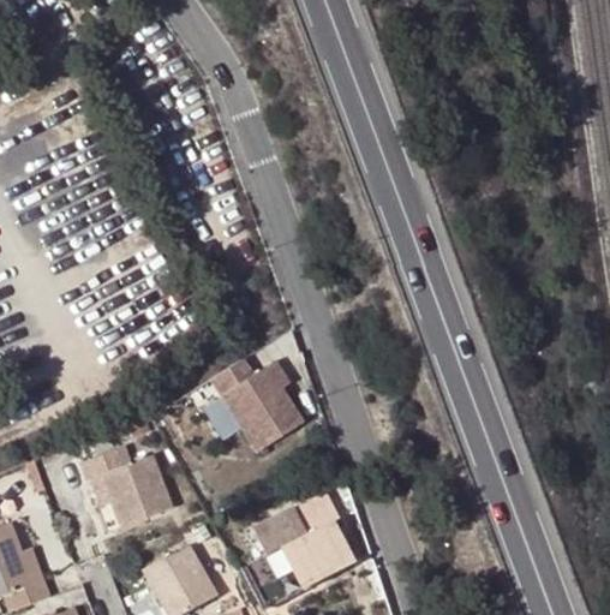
[(282,389),(268,366),(255,375),(244,359),(210,381),(257,453),(304,423),(282,389)]
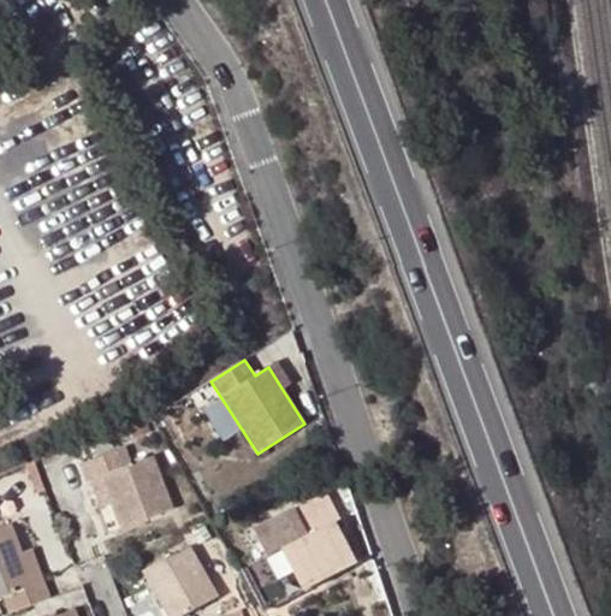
[(290,385),(277,362),(268,367),(283,390),(290,385)]
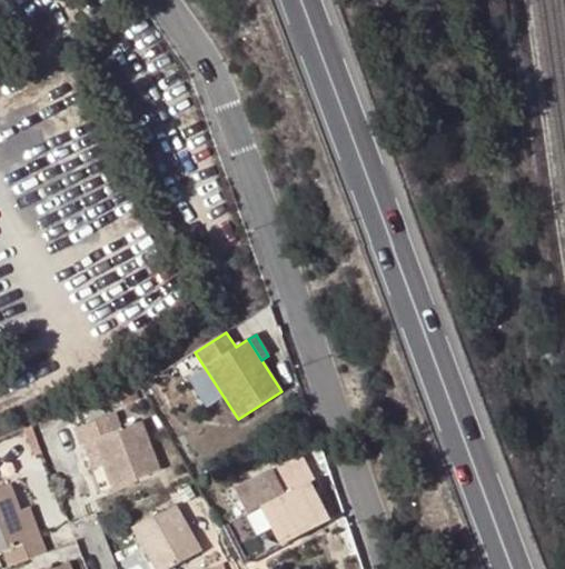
[(139,398),(136,388),(119,395),(124,405),(139,398)]
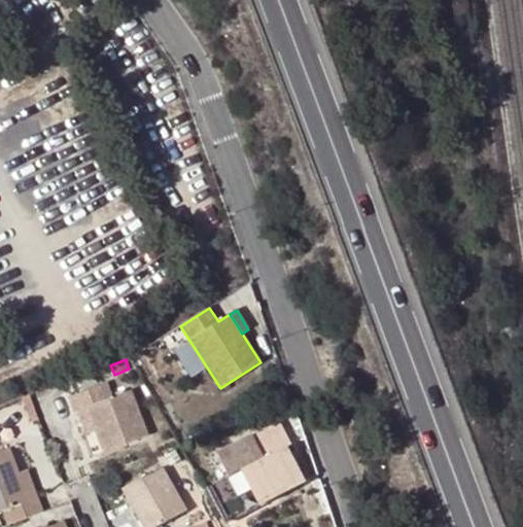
[(109,398),(103,384),(65,399),(71,414),(75,412),(84,409),(93,431),(103,454),(146,436),(128,391),(109,398)]
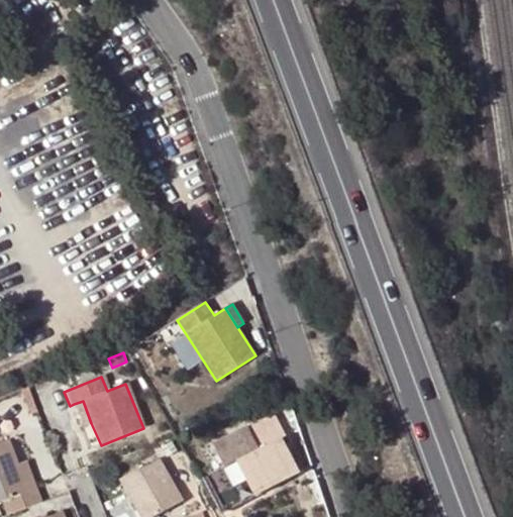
[(20,391),(29,417),(38,414),(29,388),(20,391)]
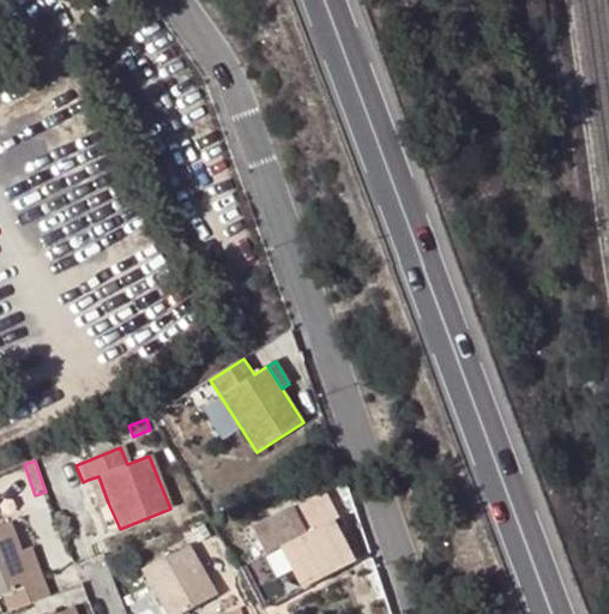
[(108,503),(98,476),(88,480),(97,507),(108,503)]
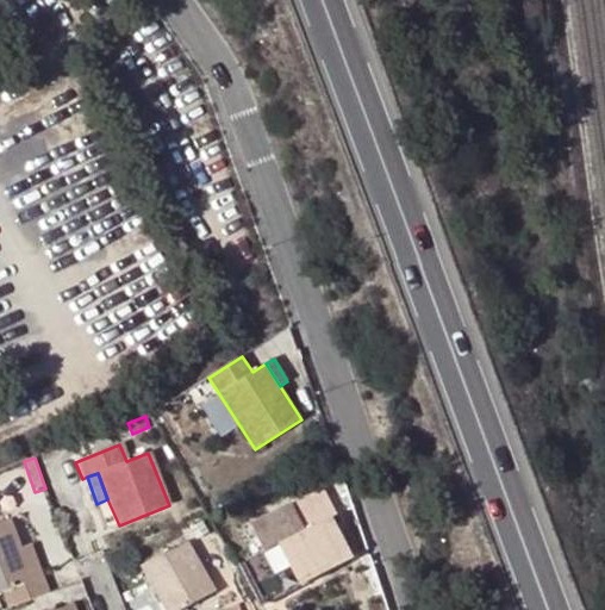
[(245,564),(266,602),(298,585),(354,556),(334,518),(340,515),(325,489),(298,505),(295,502),(254,524),(268,551),(245,564)]
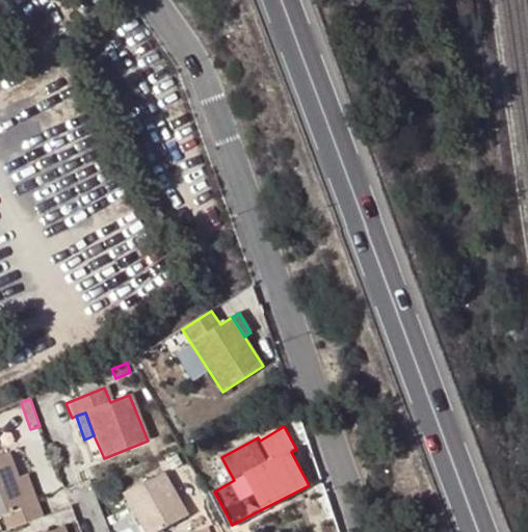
[(8,529),(44,515),(38,501),(29,504),(19,477),(9,452),(0,455),(0,516),(3,515),(8,529)]
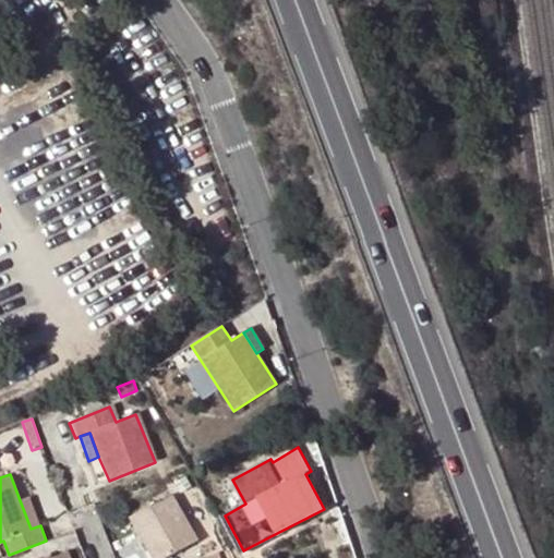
[(208,538),(223,531),(194,481),(181,488),(208,538)]
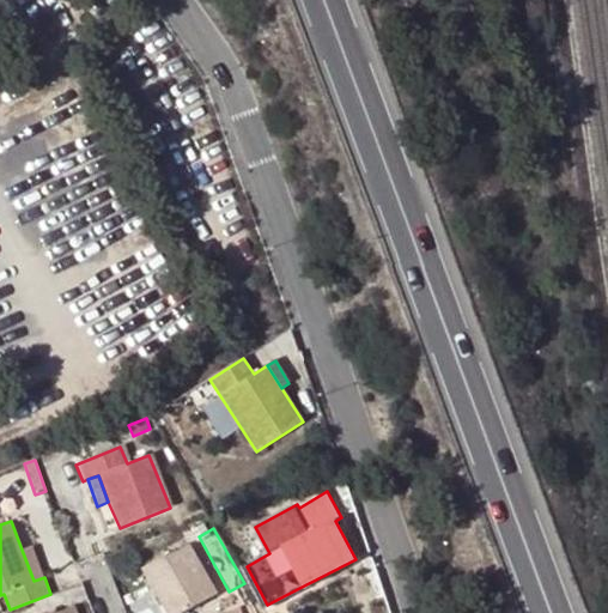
[(183,612),(223,584),(186,539),(146,569),(180,612),(183,612)]
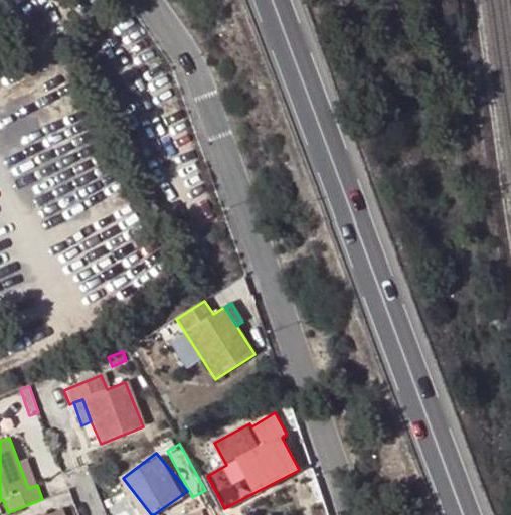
[(18,462),(28,488),(37,485),(27,458),(18,462)]
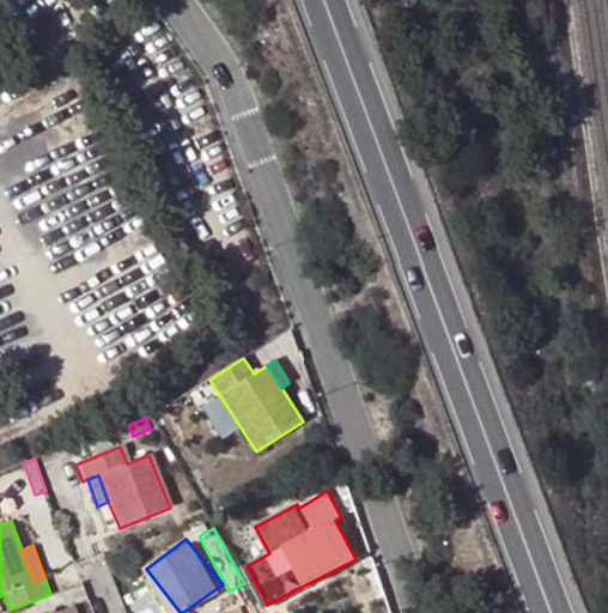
[(299,588),(267,605),(271,612),(281,612),(305,600),(299,588)]
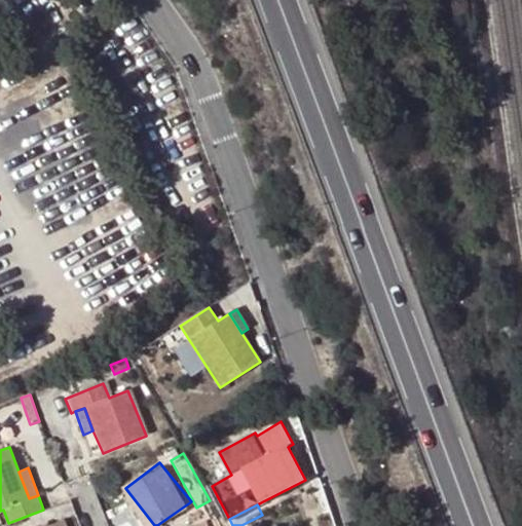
[(185,525),(219,525),(215,515),(185,525)]
